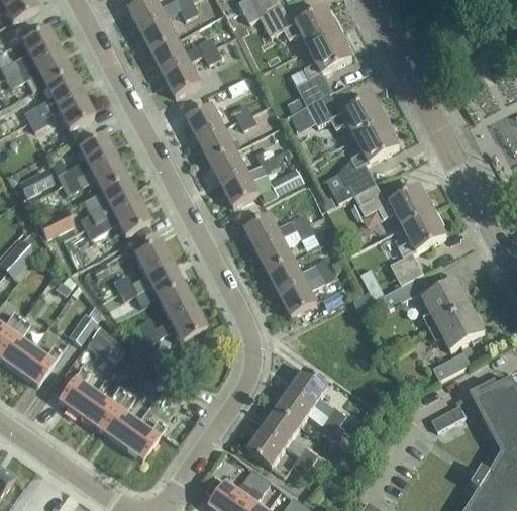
[(2,0),(0,1),(0,11),(4,10),(12,24),(37,11),(31,0),(2,0)]
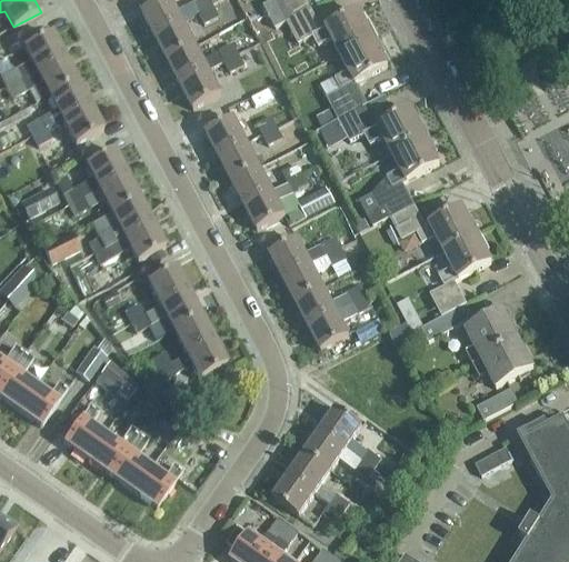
[(155,34),(182,20),(171,0),(160,0),(141,10),(155,34)]
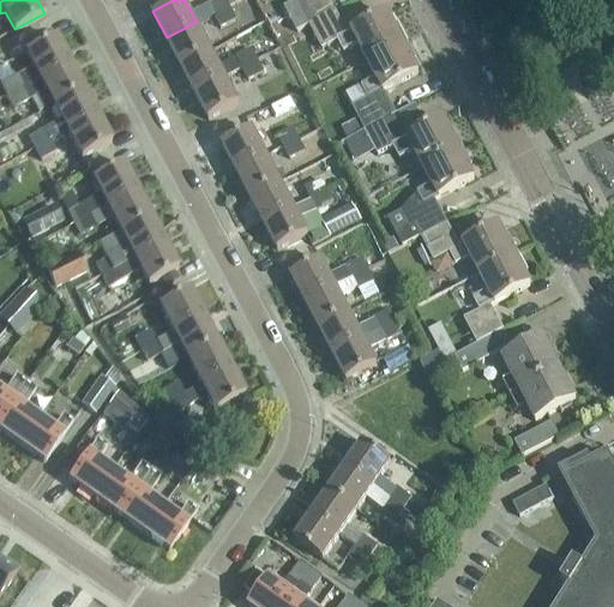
[(216,12),(232,4),(229,0),(210,0),(216,12)]
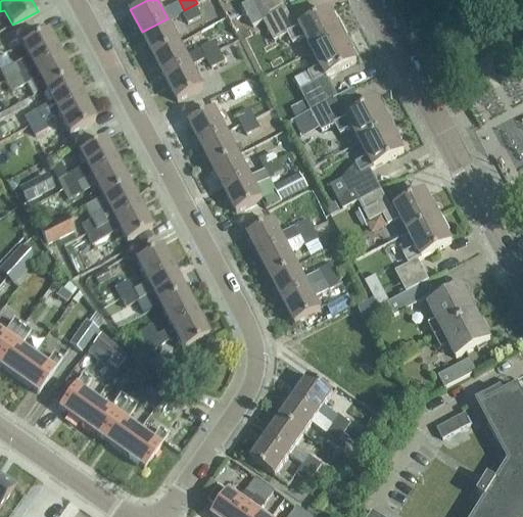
[(264,17),(284,7),(280,0),(246,0),(241,3),(251,24),(264,17)]
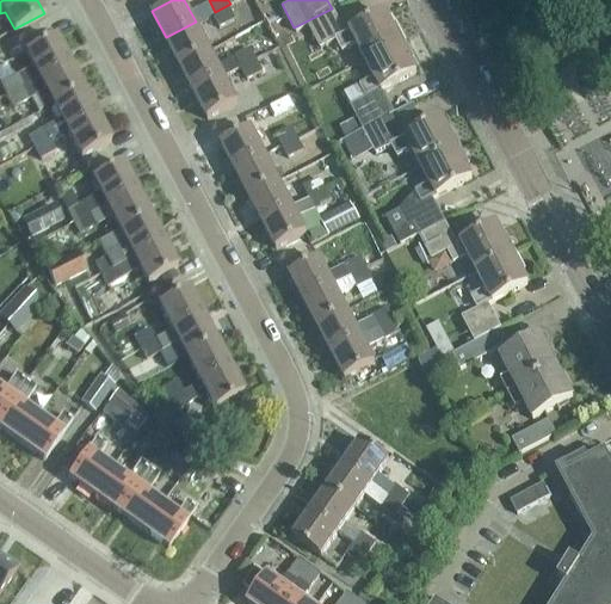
[(230,4),(215,12),(220,23),(236,16),(230,4)]
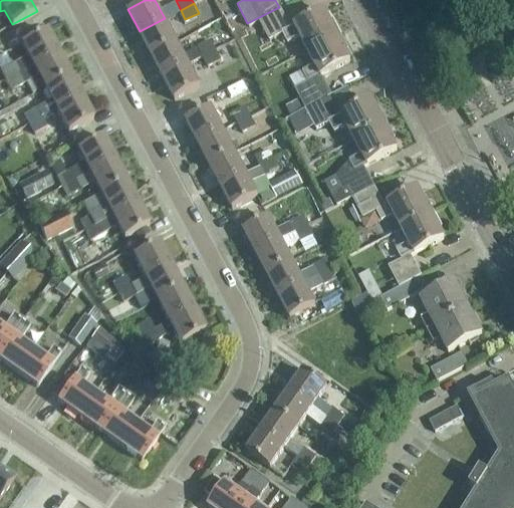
[(307,48),(339,32),(331,17),(329,18),(323,8),(289,26),(279,7),(259,17),(270,37),(283,31),(288,40),(300,34),(307,48)]
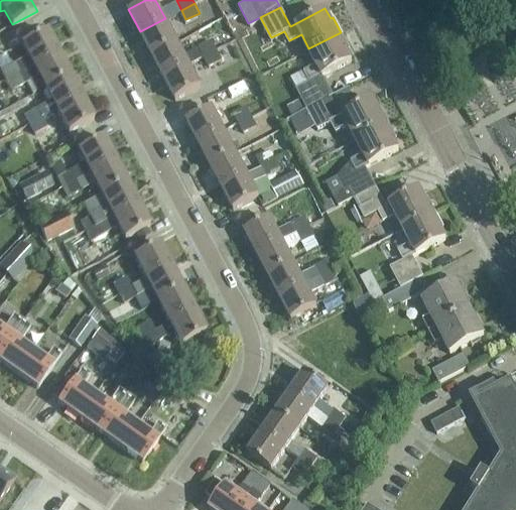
[(151,53),(177,40),(165,18),(140,31),(151,53)]
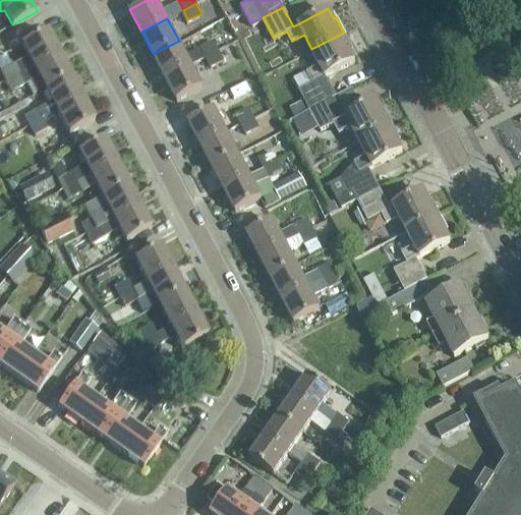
[(20,71),(33,64),(59,51),(47,29),(21,42),(27,54),(1,68),(6,78),(20,71)]
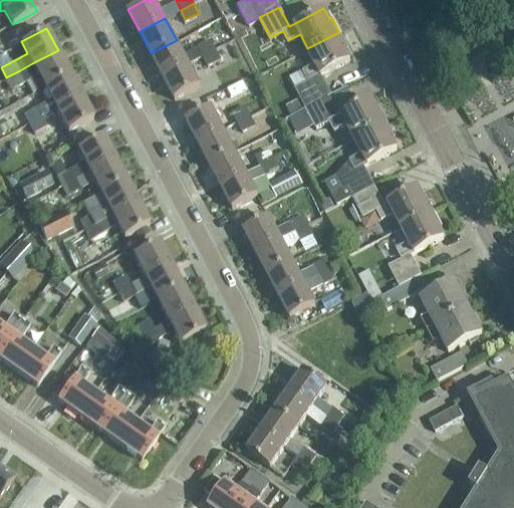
[(306,106),(325,95),(315,76),(349,58),(344,47),(346,46),(339,32),(307,48),(315,63),(303,70),(308,80),(296,86),(300,94),(306,106)]
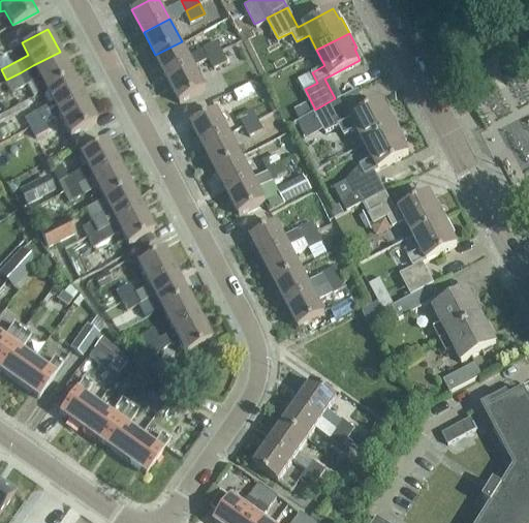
[(209,56),(223,49),(217,37),(187,53),(182,41),(155,55),(167,78),(193,64),(209,56)]
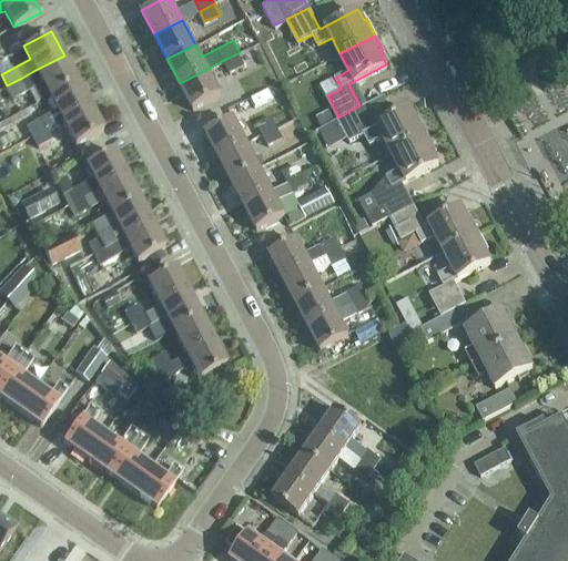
[(240,52),(224,60),(230,70),(244,62),(240,52)]
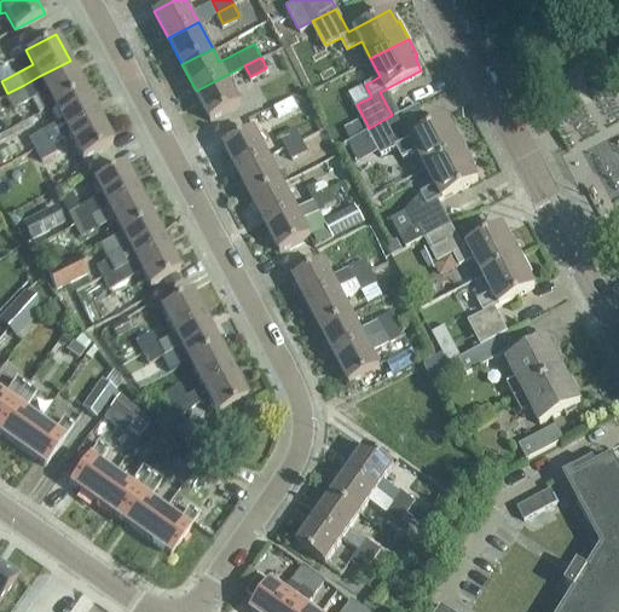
[(53,103),(84,87),(70,61),(39,76),(53,103)]
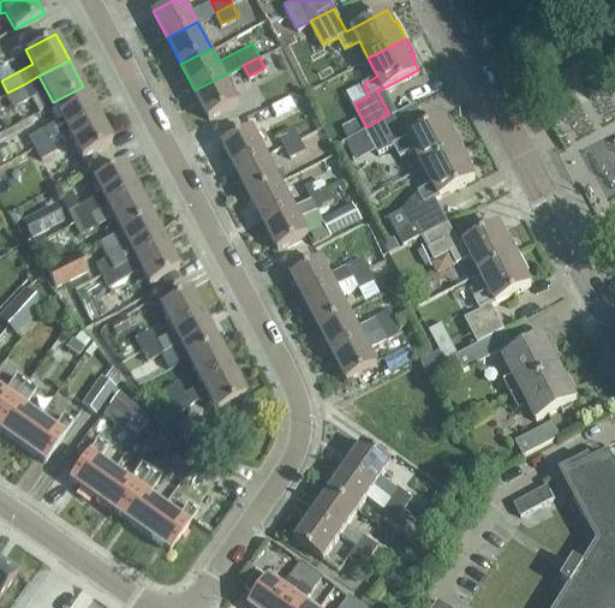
[(225,75),(195,90),(208,117),(239,101),(225,75)]
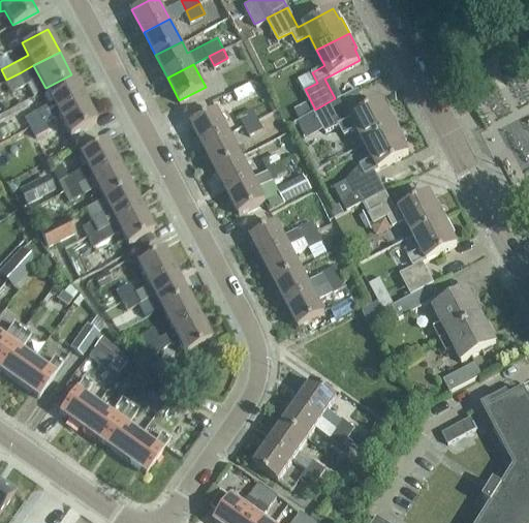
[(58,111),(84,97),(71,74),(45,88),(58,111)]
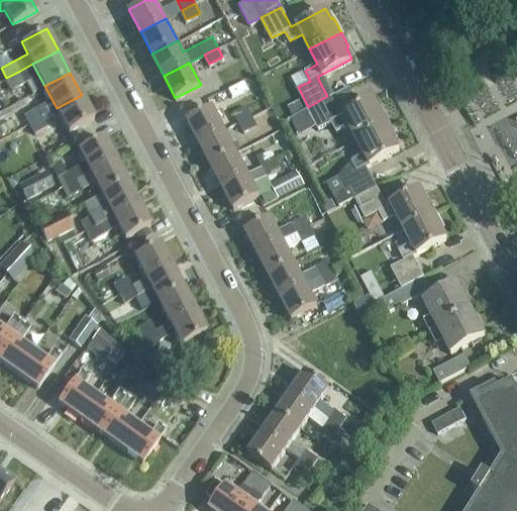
[(82,95),(57,108),(61,117),(68,130),(94,117),(82,95)]
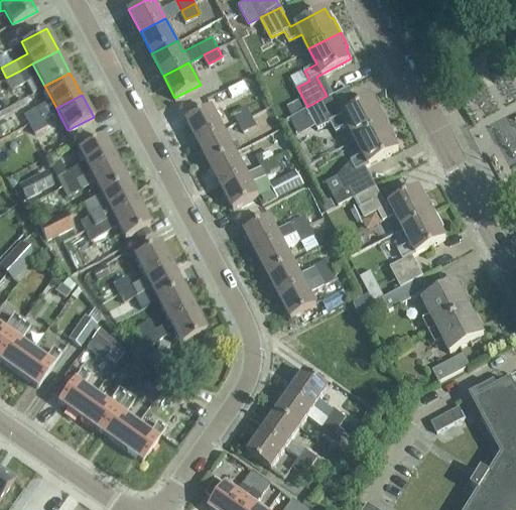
[(301,95),(286,104),(292,115),(307,107),(301,95)]
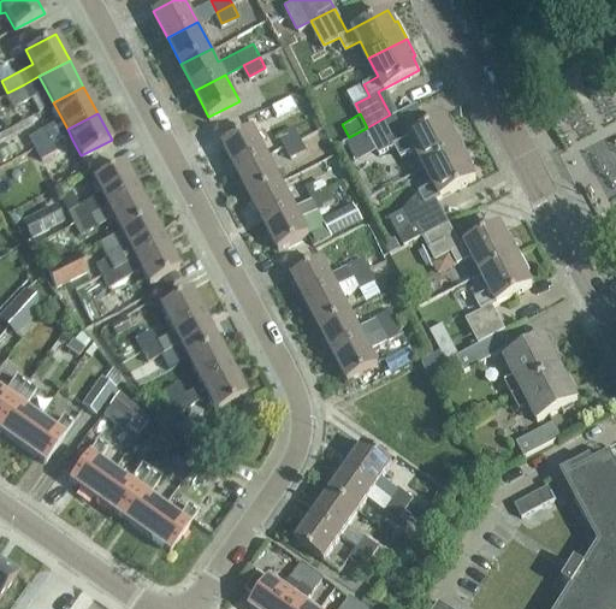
[(424,166),(462,145),(454,128),(450,129),(444,116),(403,137),(390,114),(367,128),(380,151),(395,143),(401,155),(414,148),(424,166)]
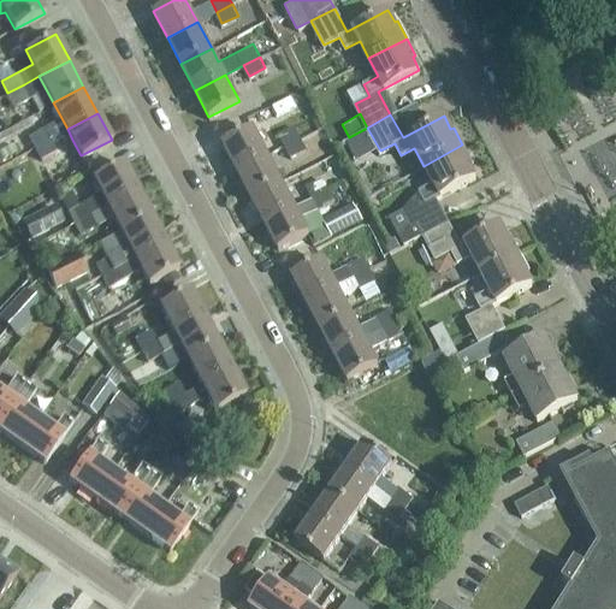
[(283,143),(300,135),(292,123),(277,132),(283,143)]
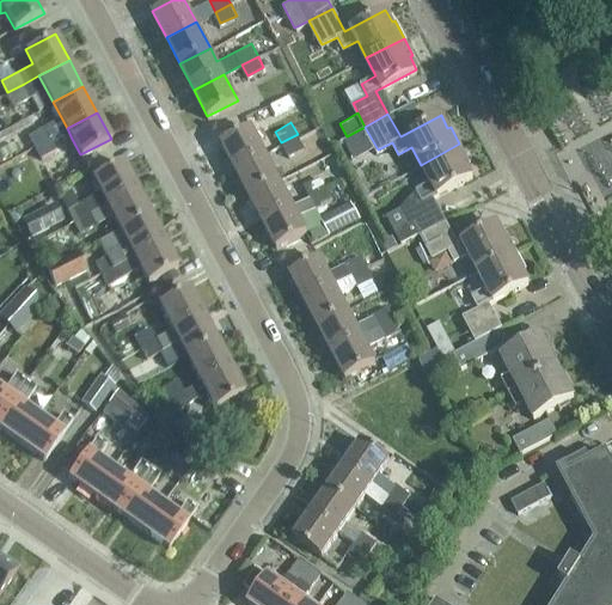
[(50,136),(51,135),(44,123),(29,132),(35,145),(50,136)]
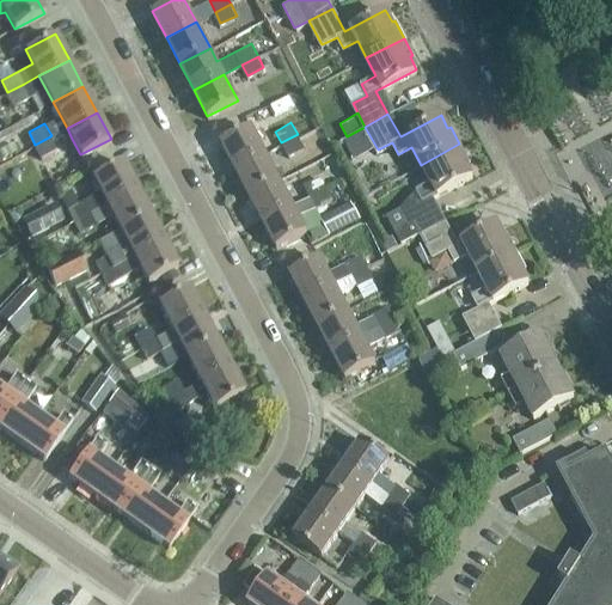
[(234,167),(264,152),(251,126),(221,141),(234,167)]
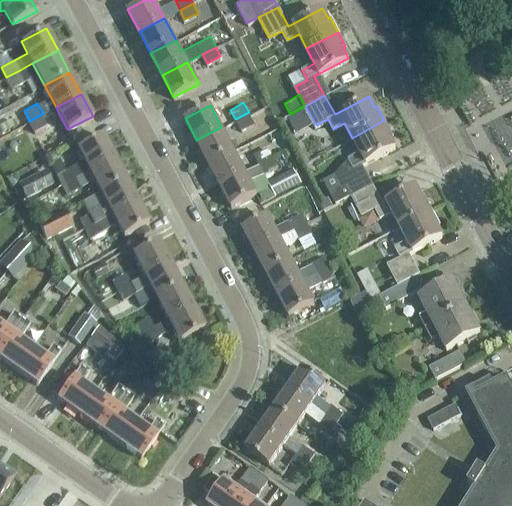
[(249,112),(235,119),(241,130),(254,123),(249,112)]
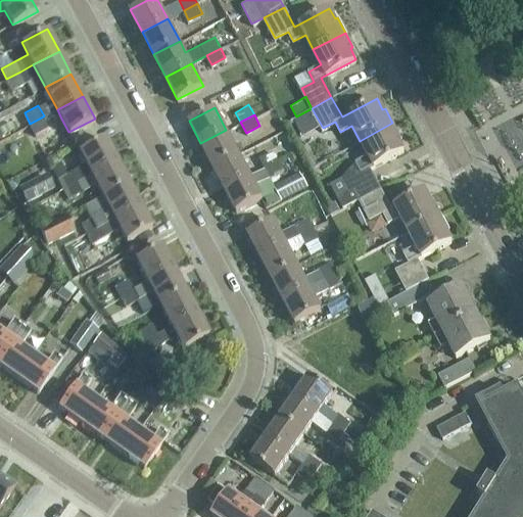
[(30,124),(35,134),(48,127),(43,116),(30,124)]
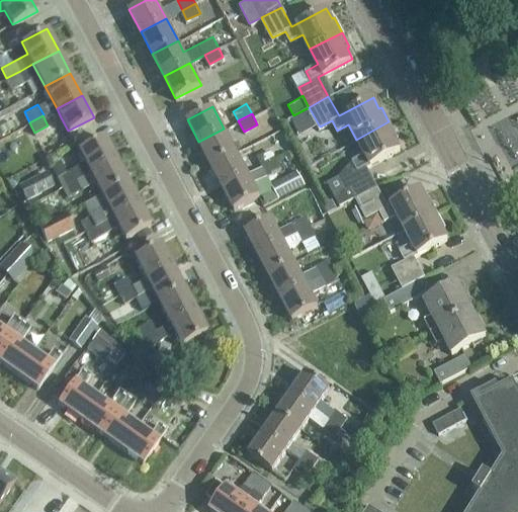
[(339,205),(355,196),(374,185),(365,167),(400,149),(395,138),(397,137),(389,121),(356,140),(363,154),(352,160),(338,175),(345,186),(332,192),(339,205)]
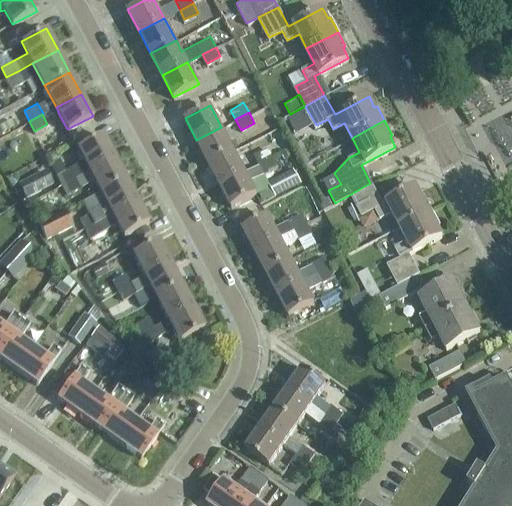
[(208,162),(233,149),(221,127),(196,140),(208,162)]
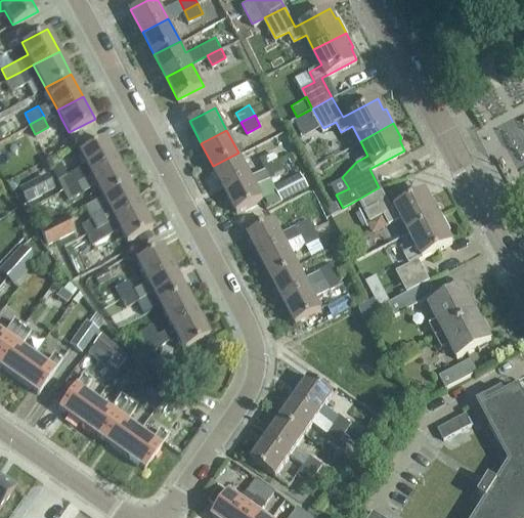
[(90,172),(116,159),(104,136),(78,149),(85,163),(57,177),(62,186),(77,179),(90,172)]
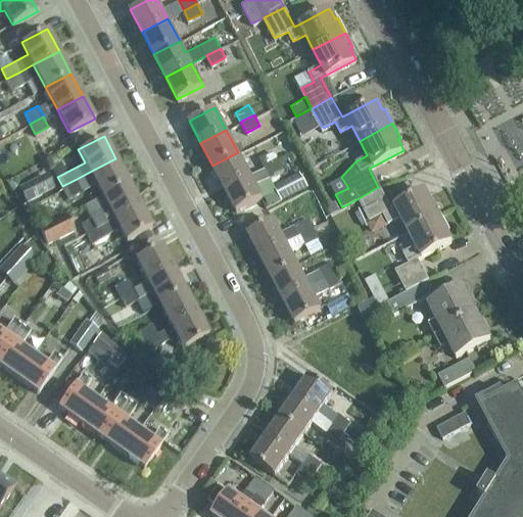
[(265,166),(279,158),(274,148),(259,155),(265,166)]
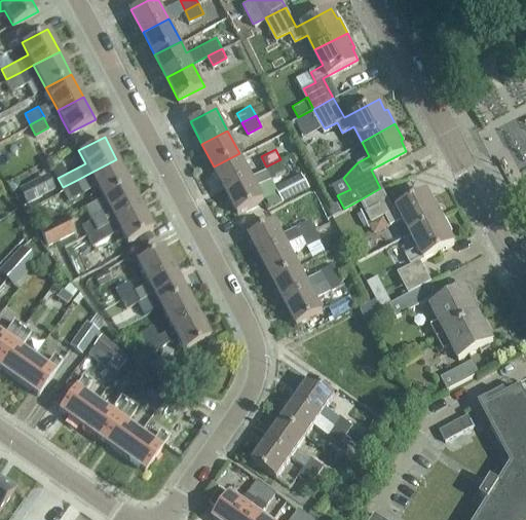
[(225,189),(251,175),(239,153),(214,166),(225,189)]
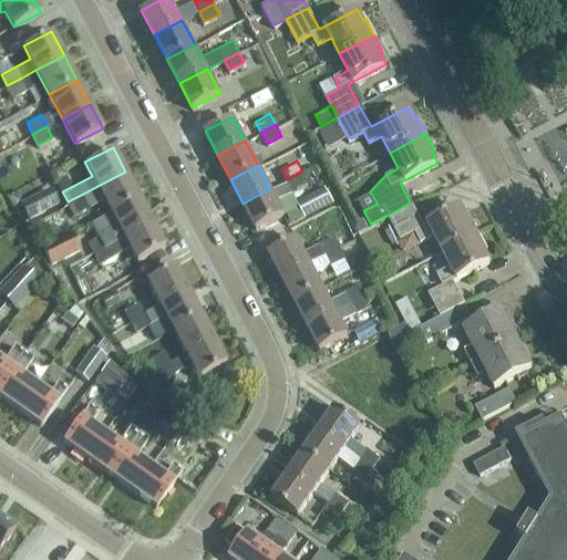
[(110,210),(138,196),(125,172),(98,186),(110,210)]
